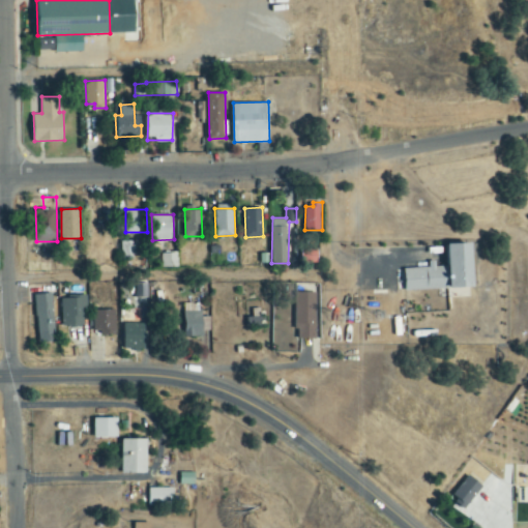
[(139,257),(138,240),(121,240),(122,258),(139,257)]
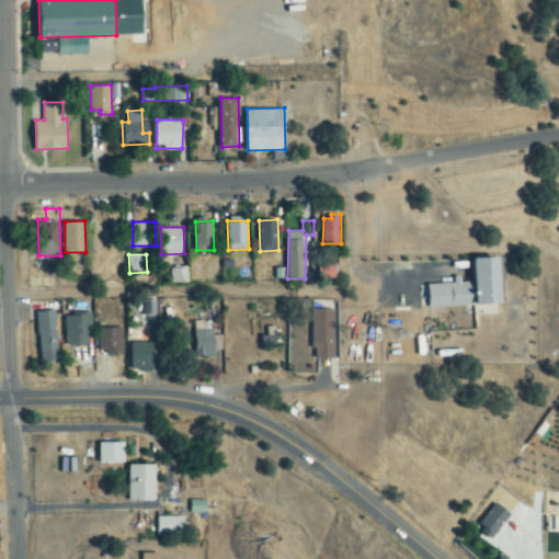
[(503,304),(501,257),(475,258),(476,281),(456,282),(456,276),(442,276),(443,283),(429,283),(430,307),(503,304)]
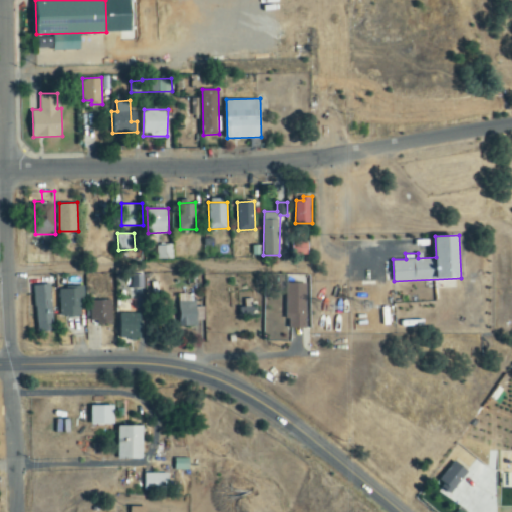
[(174,258),(174,244),(158,244),(158,258),(174,258)]
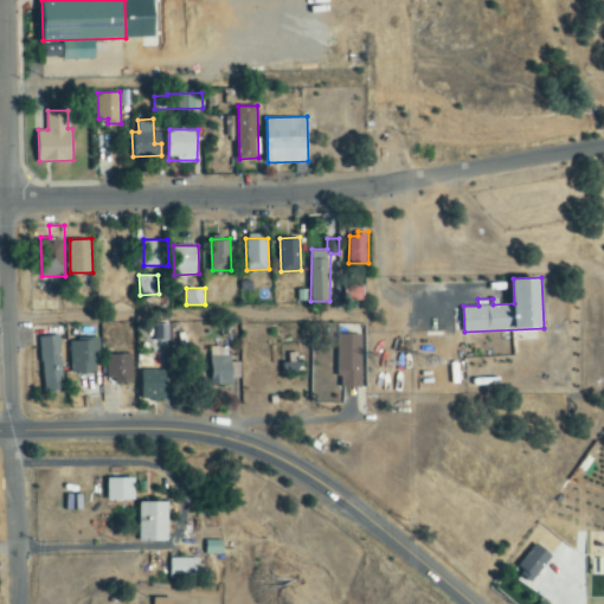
[(326,339),(336,339),(338,333),(362,333),(362,323),(326,322),(326,339)]
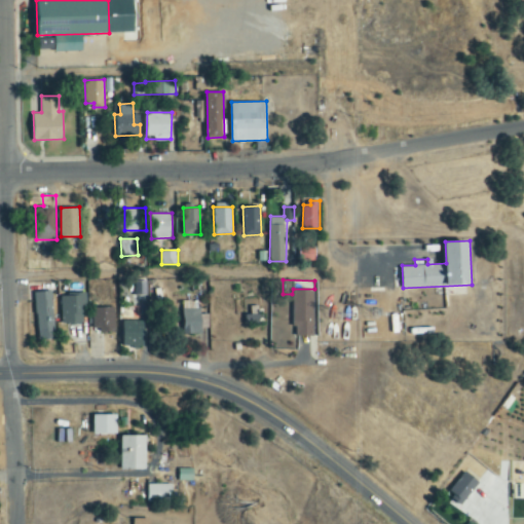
[(53,290),(37,291),(38,338),(54,338),(53,290)]
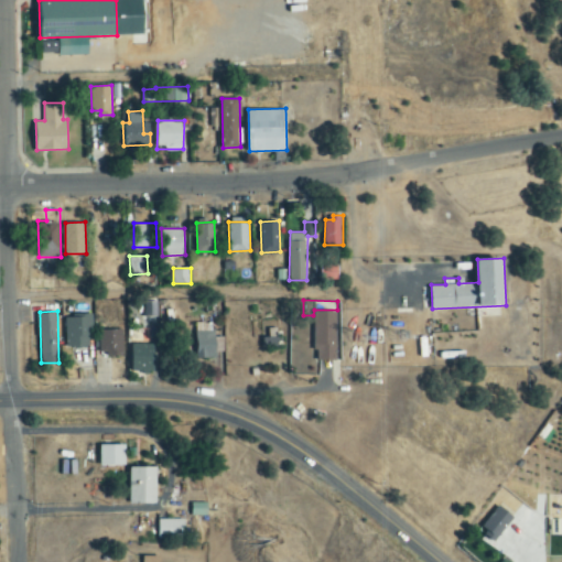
[(315,360),(337,359),(336,311),(314,311),(315,360)]
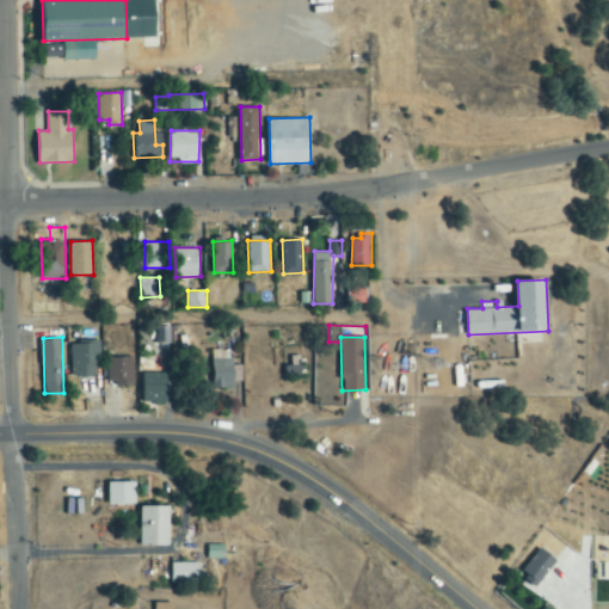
[(99,340),(72,340),(73,375),(100,374),(99,340)]
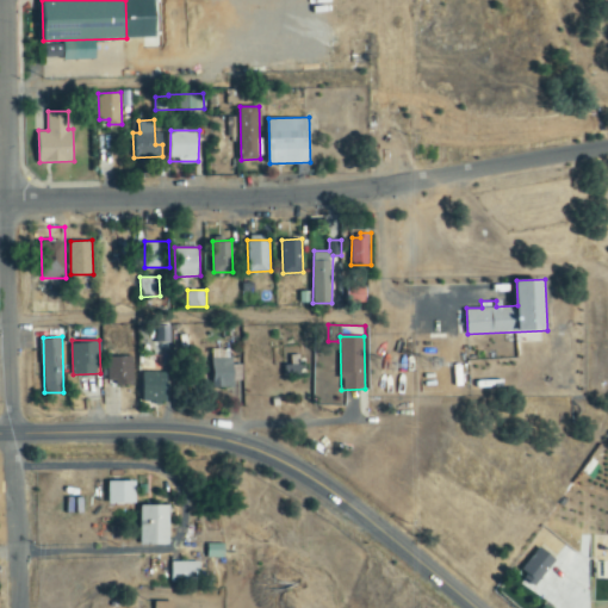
[(231,348),(213,348),(213,385),(243,385),(243,364),(231,364),(231,348)]
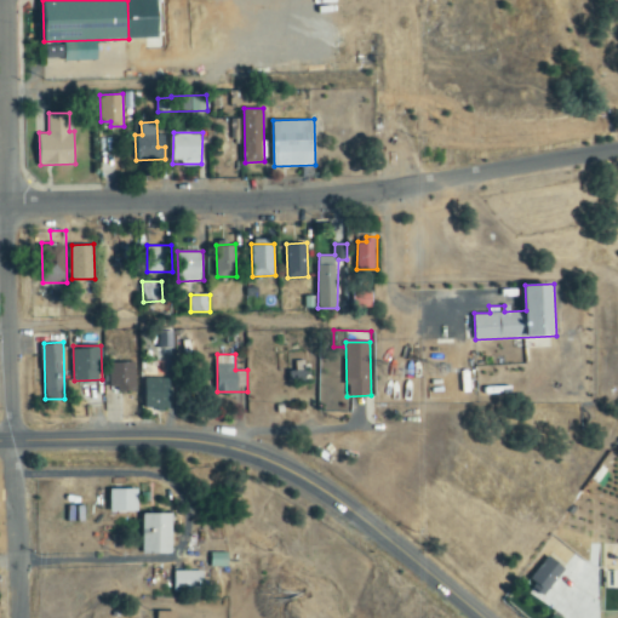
[(137,388),(136,361),(110,362),(110,389),(137,388)]
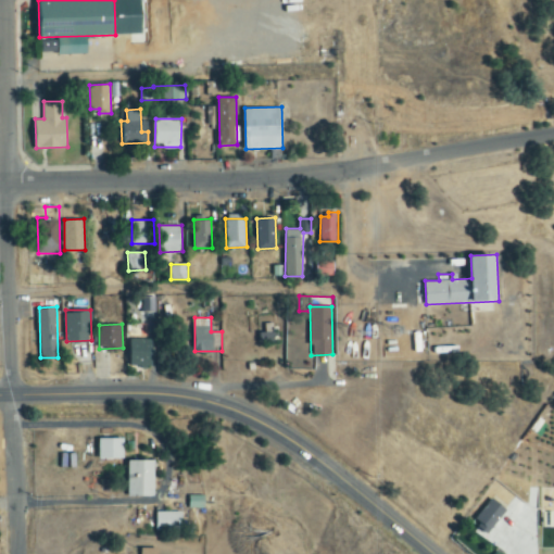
[(261,331),(261,342),(275,341),(275,330),(261,331)]
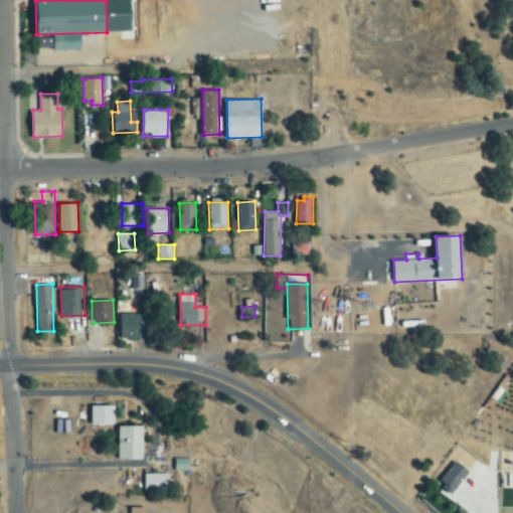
[(121,314),(122,339),(142,338),(141,313),(121,314)]
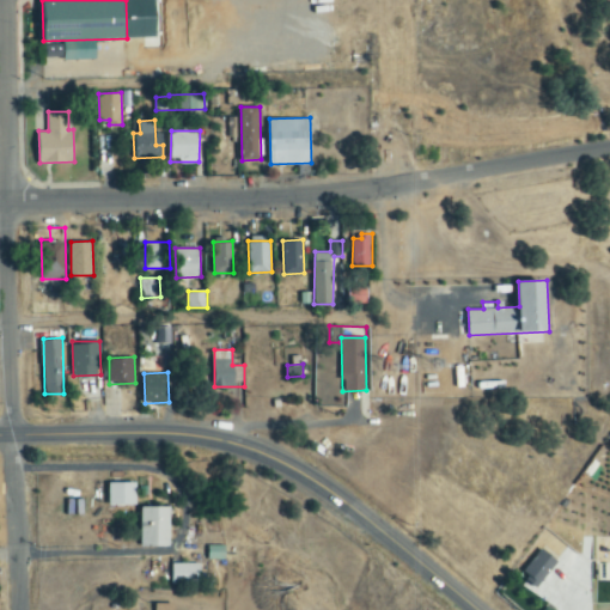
[(110,505),(136,505),(136,482),(109,482),(110,505)]
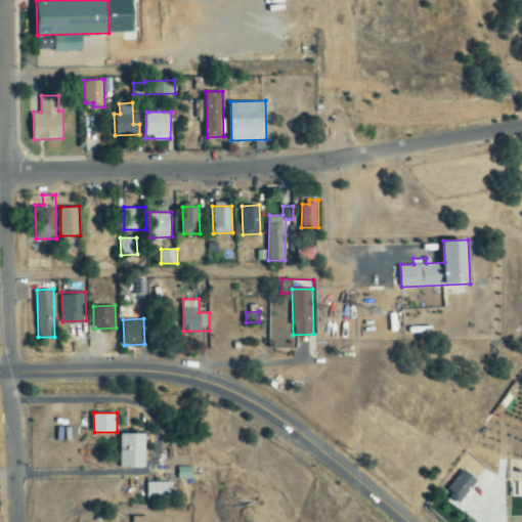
[(121,467),(146,467),(146,433),(121,433),(121,467)]
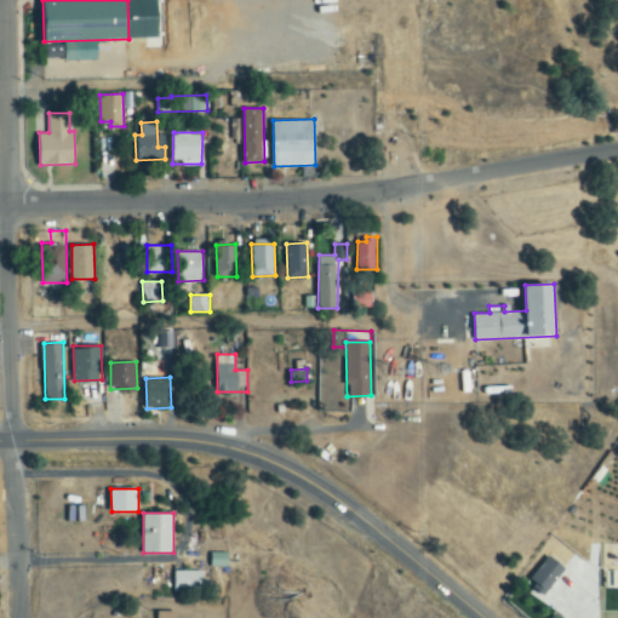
[(545,593),(567,567),(551,554),(530,579),(545,593)]
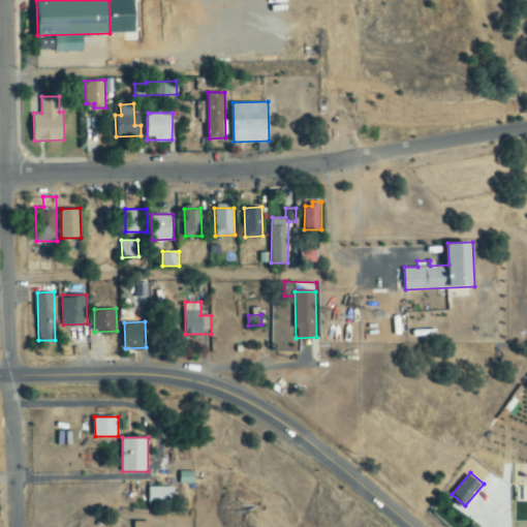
[(149,504),(175,504),(174,486),(149,486),(149,504)]
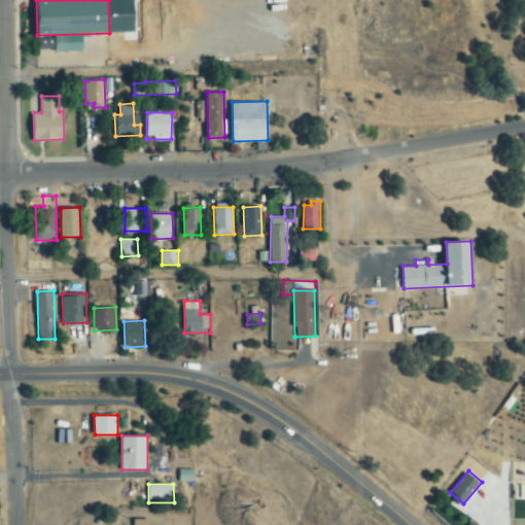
[(134,524),(149,524),(149,514),(134,515),(134,524)]
